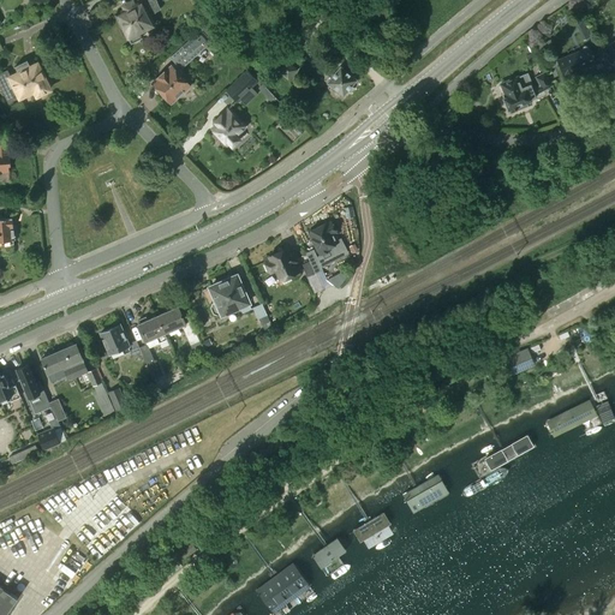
[(131,3),(124,6),(125,10),(117,15),(129,39),(129,37),(131,43),(142,39),(138,33),(154,24),(149,16),(155,12),(160,10),(156,1),(155,0),(132,0),(131,1),(131,3)]
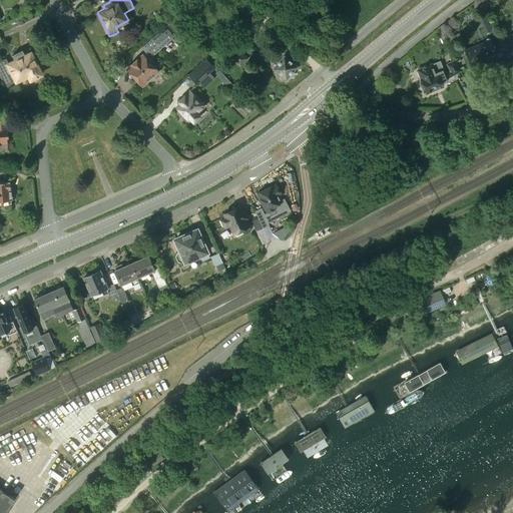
[(167,24),(145,45),(141,48),(146,52),(138,59),(131,65),(132,65),(127,69),(142,85),(150,78),(151,79),(158,72),(149,62),(152,59),(151,58),(154,55),(176,34),(167,24)]
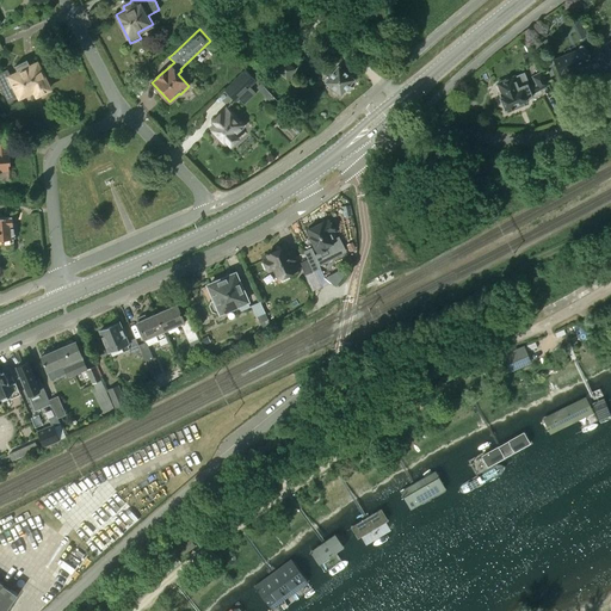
[(599,44),(608,60),(610,57),(610,32),(610,34),(610,35),(610,38),(606,43),(605,42),(599,44)]
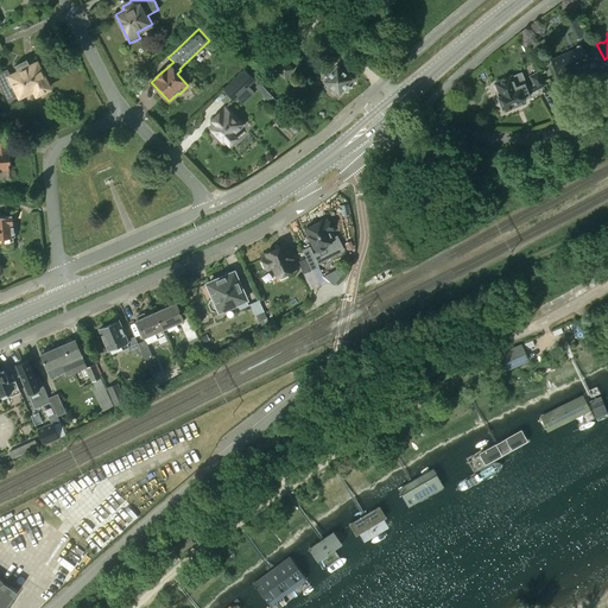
[(605,59),(596,44),(591,48),(593,49),(584,51),(583,46),(550,59),(557,76),(557,75),(564,92),(575,88),(569,71),(576,68),(575,67),(589,61),(589,62),(597,59),(599,62),(605,59)]
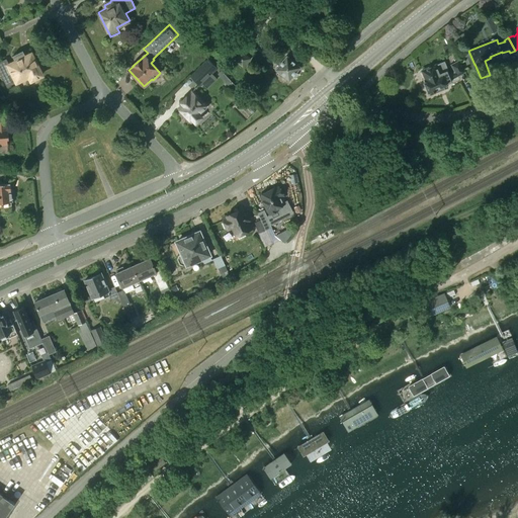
[(41,75),(30,52),(24,55),(23,51),(12,56),(15,62),(9,65),(6,59),(0,62),(0,72),(7,86),(16,82),(19,81),(19,82),(24,79),(24,78),(29,76),(31,80),(41,75)]
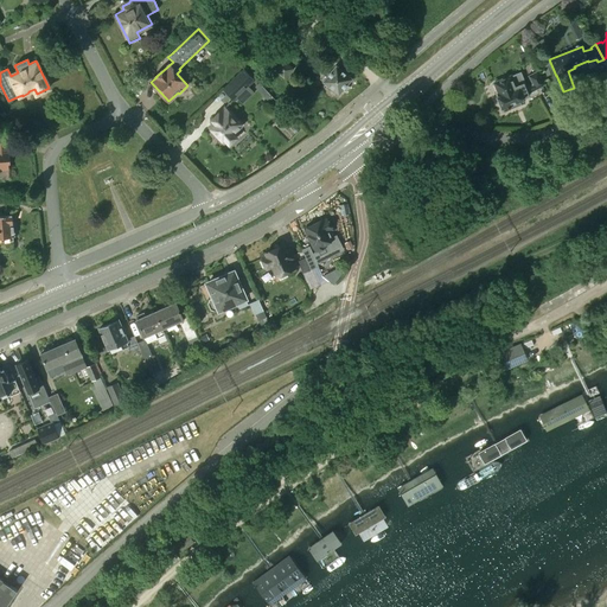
[(294,69),(282,61),(274,71),(285,80),(294,69)]
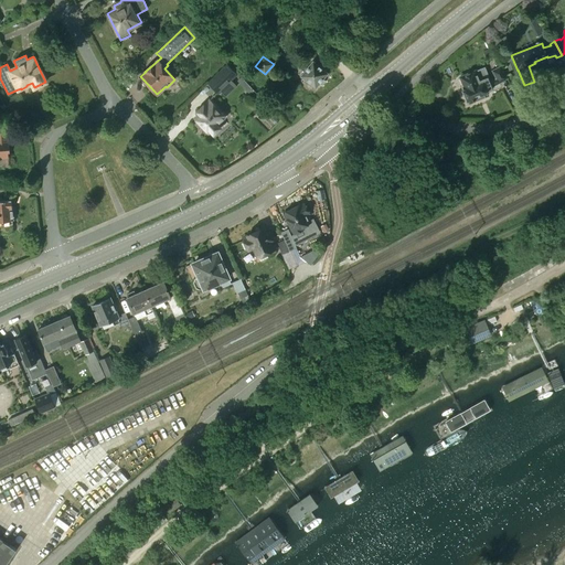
[(328,74),(312,62),(300,76),(316,88),(328,74)]
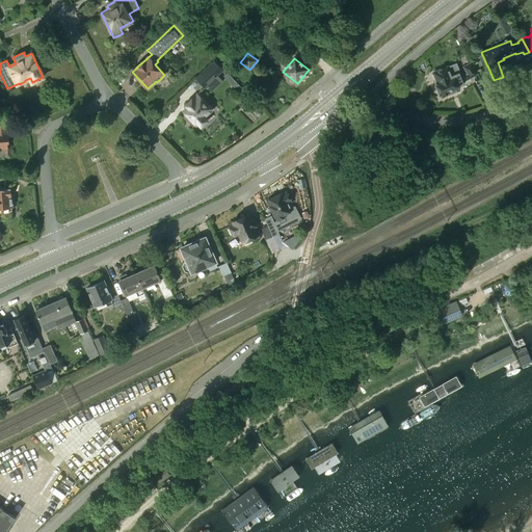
[(214,61),(195,78),(205,87),(223,71),(214,61)]
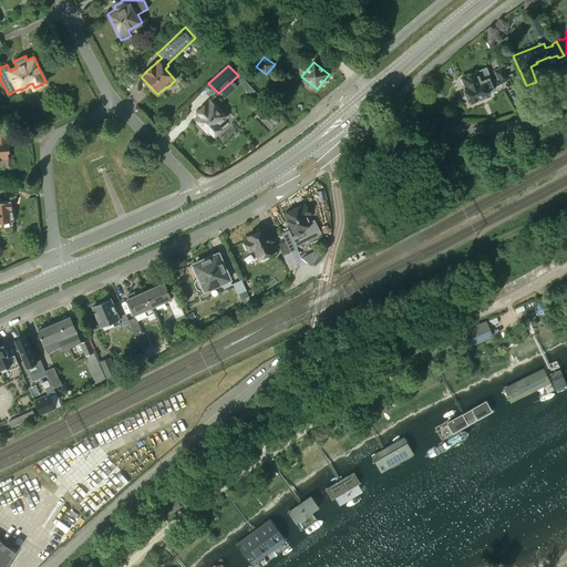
[(494,71),(501,83),(508,79),(502,66),(494,71)]
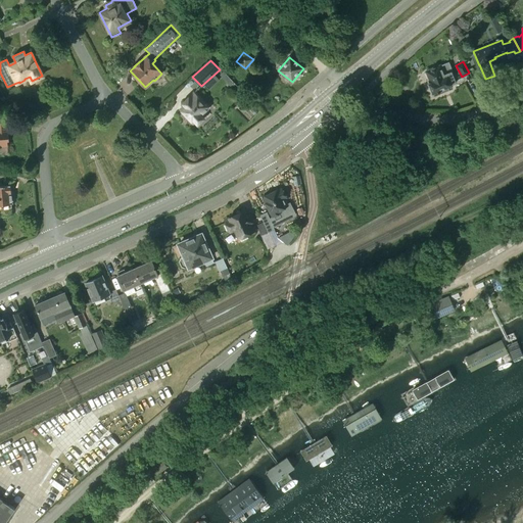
[(439,66),(426,72),(430,81),(429,82),(434,95),(452,88),(450,85),(455,83),(450,73),(452,72),(448,63),(439,66)]
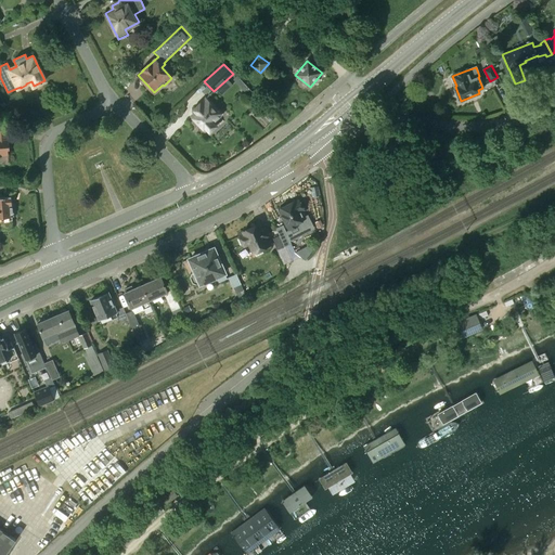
[(220,115),(205,99),(193,110),(196,113),(192,117),(204,130),(205,129),(209,132),(217,126),(213,121),(220,115)]
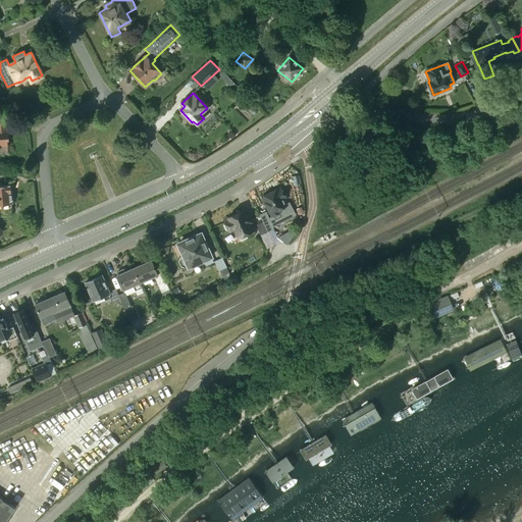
[(6,135),(5,122),(0,122),(0,146),(8,146),(7,141),(9,141),(8,135),(6,135)]
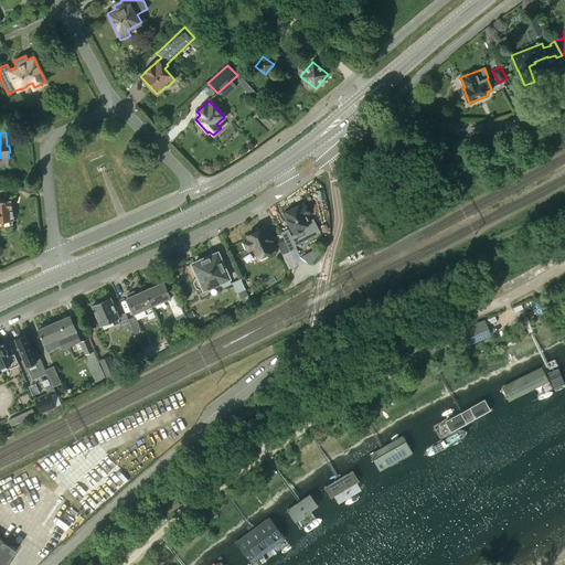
[(400,148),(391,157),(395,161),(404,153),(400,148)]
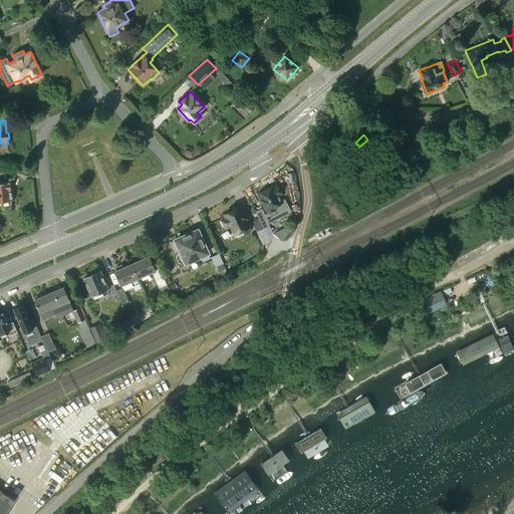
[(289,183),(292,182),(295,182),(293,173),(287,174),(289,183)]
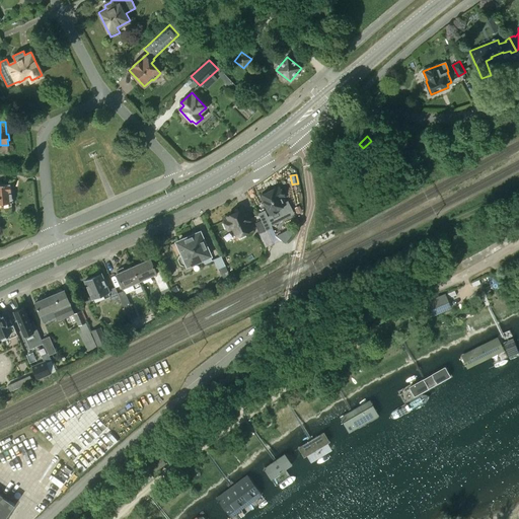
[(1,181),(0,181),(0,203),(1,204),(1,207),(11,206),(11,203),(11,193),(10,183),(2,184),(1,181)]
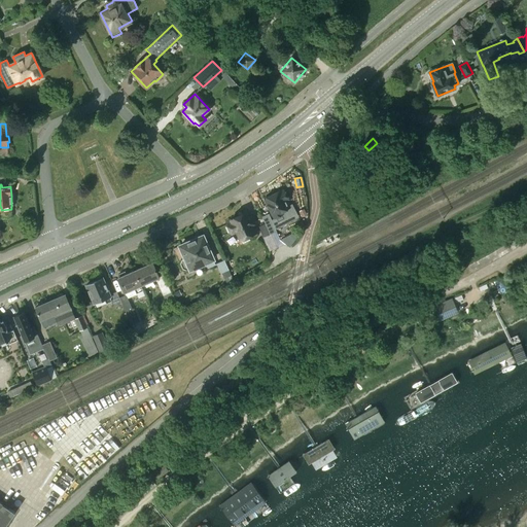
[(276,217),(278,222),(295,213),(292,205),(288,207),(285,201),(288,199),(284,190),(280,192),(280,190),(267,198),(267,199),(265,200),(274,218),(276,217)]
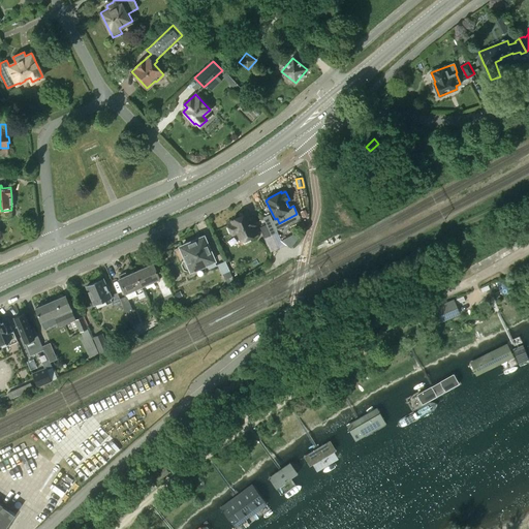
[(250,218),(248,213),(231,220),(232,221),(227,223),(232,235),(238,231),(242,241),(249,238),(250,239),(252,240),(259,237),(257,234),(258,234),(251,218),(250,218)]
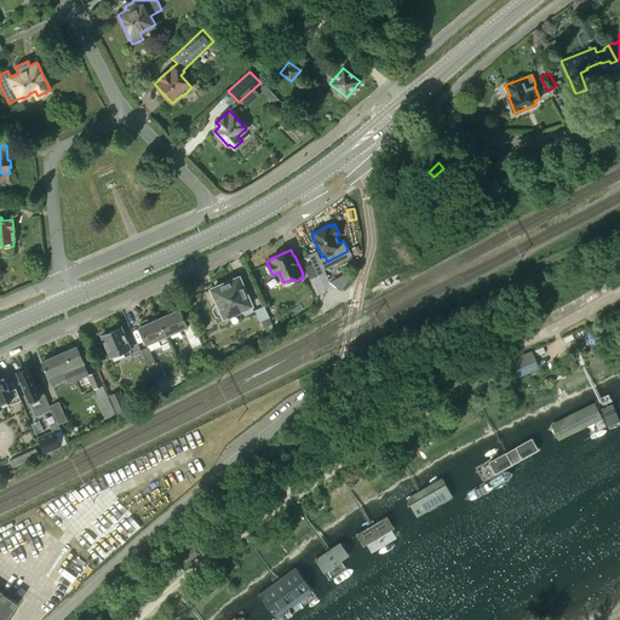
[(308,256),(311,263),(325,292),(334,287),(333,285),(328,281),(325,273),(316,252),(308,256)]
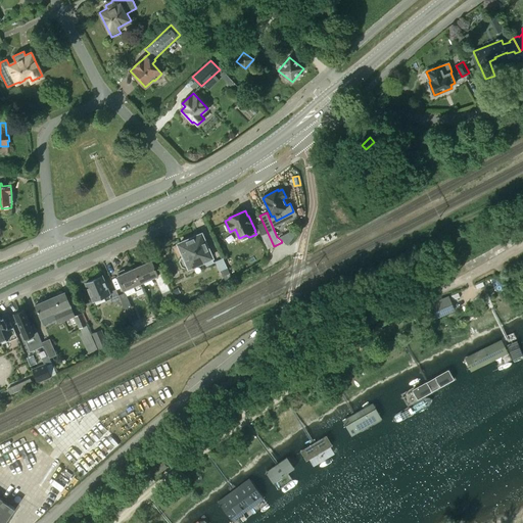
[(274,246),(263,222),(256,225),(262,236),(267,249),(274,246)]
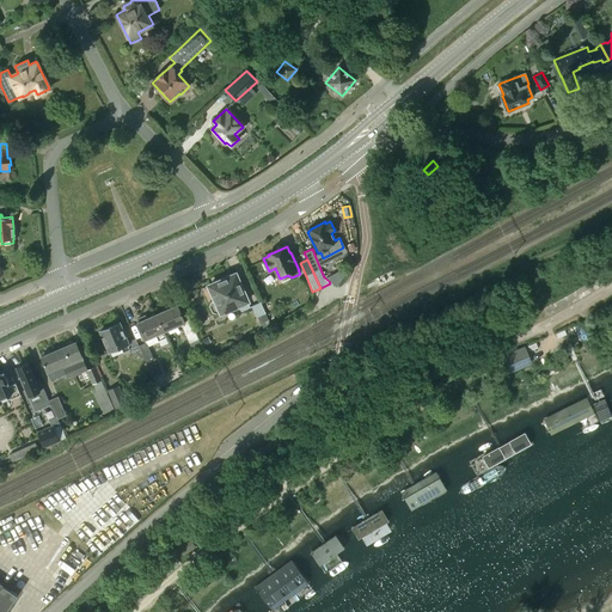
[(338,269),(325,276),(330,285),(343,277),(338,269)]
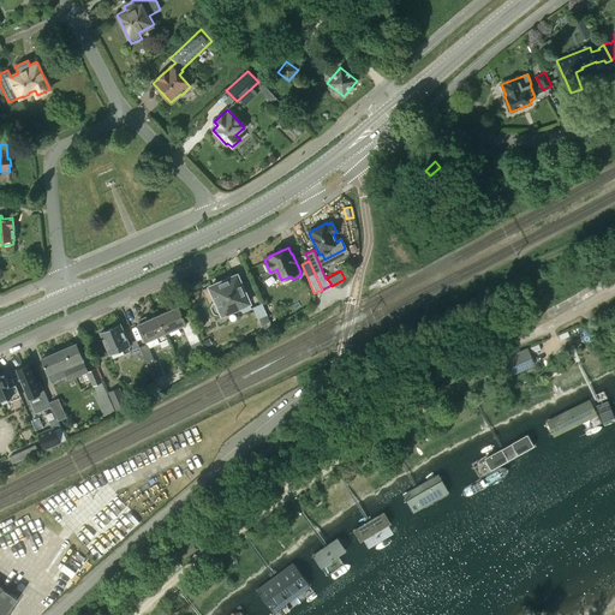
[(251,309),(249,303),(237,275),(209,287),(216,302),(212,303),(210,308),(213,314),(219,316),(221,314),(222,315),(240,306),(243,312),(251,309)]
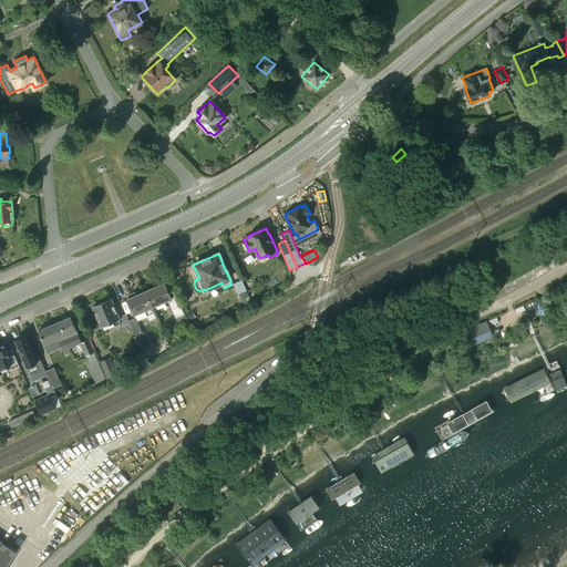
[(241,280),(239,280),(233,284),(237,292),(238,292),(245,303),(251,300),(246,290),(241,280)]
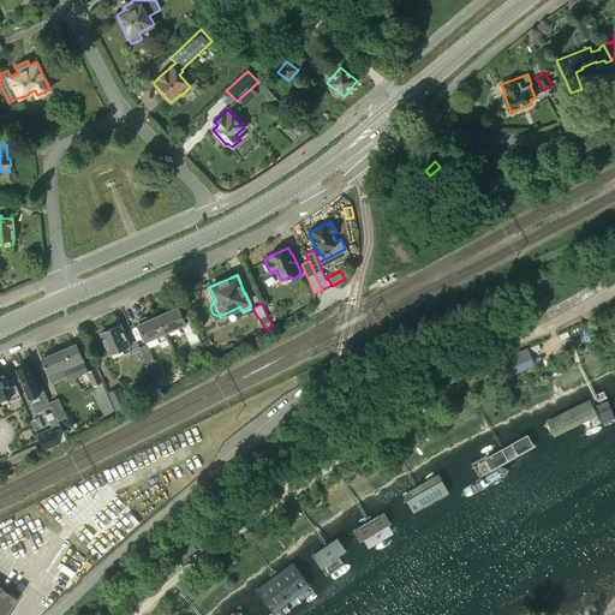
[(157,316),(166,333),(180,327),(183,329),(190,345),(199,341),(191,322),(186,324),(178,306),(157,316)]
